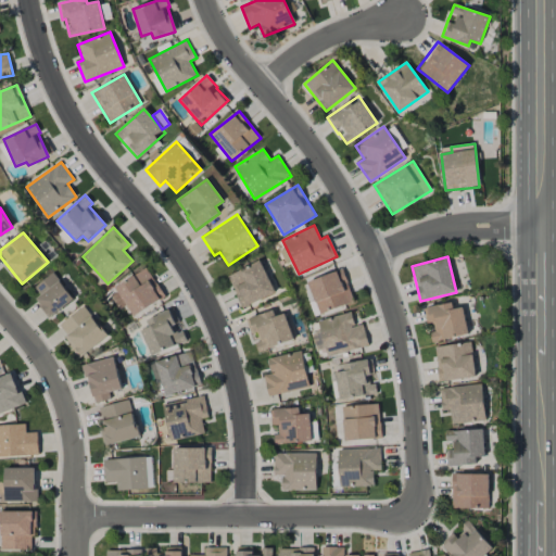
[(227,276),(242,308),(276,293),(261,261),(227,276)]
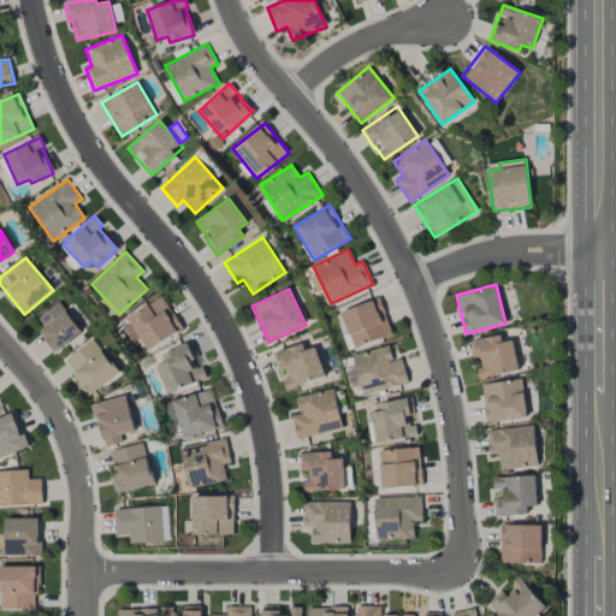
[(148,350),(183,329),(161,296),(128,318),(148,350)]
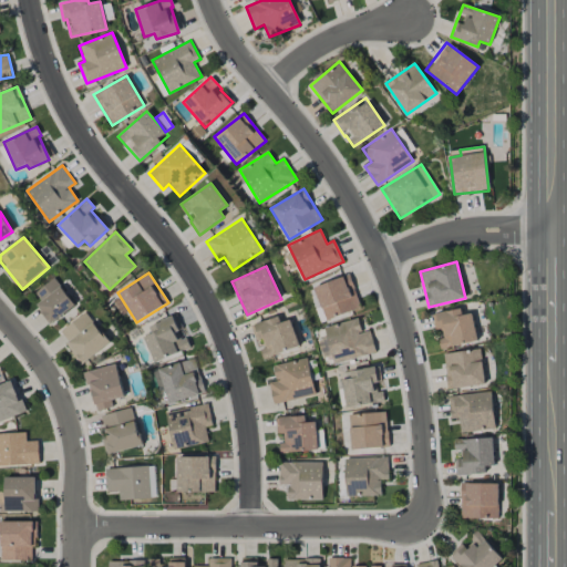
[(361,308),(349,275),(313,287),(326,321),(361,308)]
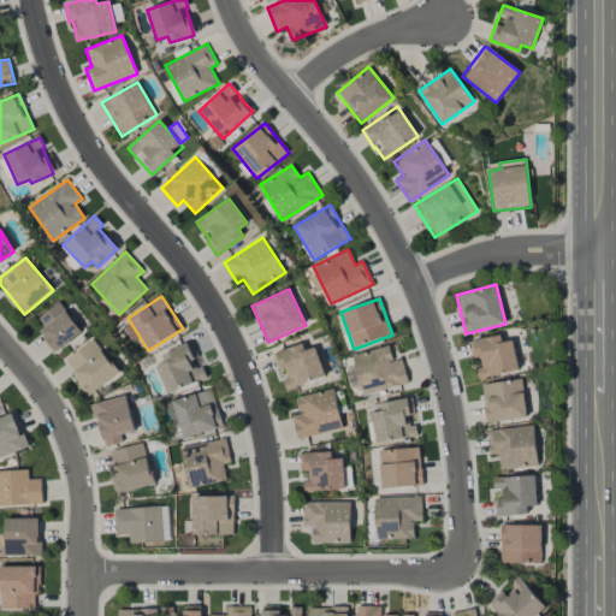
[(34,319),(55,351),(82,333),(60,302),(34,319)]
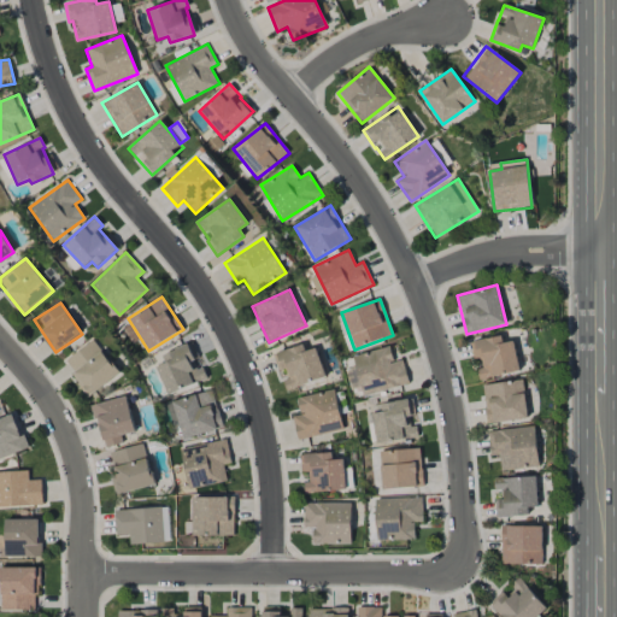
[(513,341),(503,344),(501,335),(471,341),(479,380),(519,371),(513,341)]
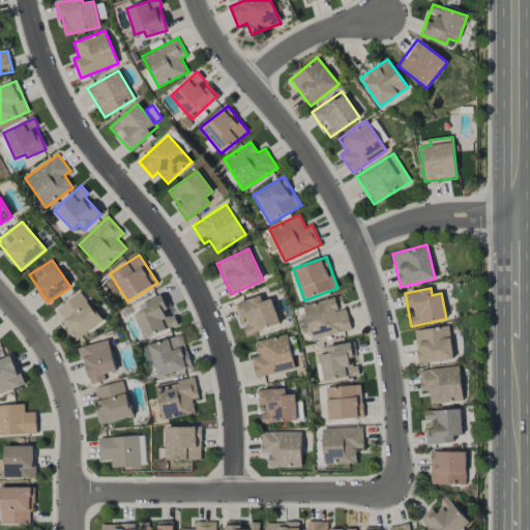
[(77,341),(102,320),(80,291),(54,311),(77,341)]
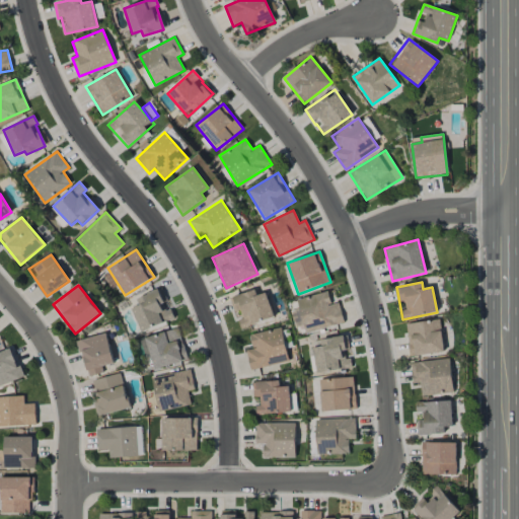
[(266,292),(256,295),(254,289),(229,298),(236,316),(241,329),(274,317),(266,292)]
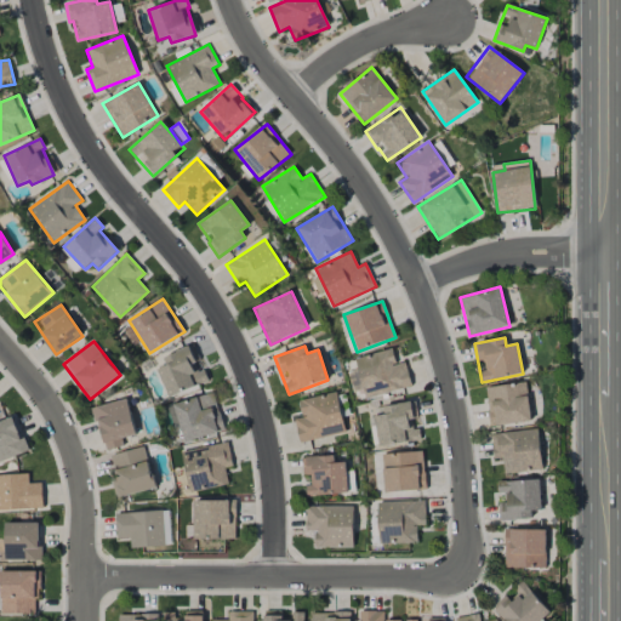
[(169,397),(209,381),(204,369),(198,370),(189,347),(163,357),(166,365),(158,368),(169,397)]
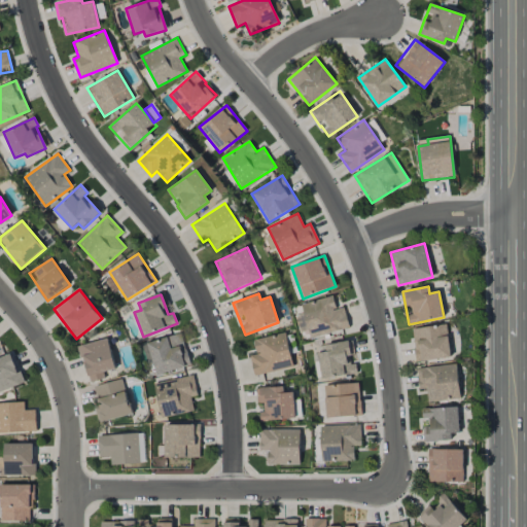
[(349,328),(344,307),(336,309),(332,295),(301,304),(304,314),(295,316),(299,332),(309,330),(310,338),(349,328)]
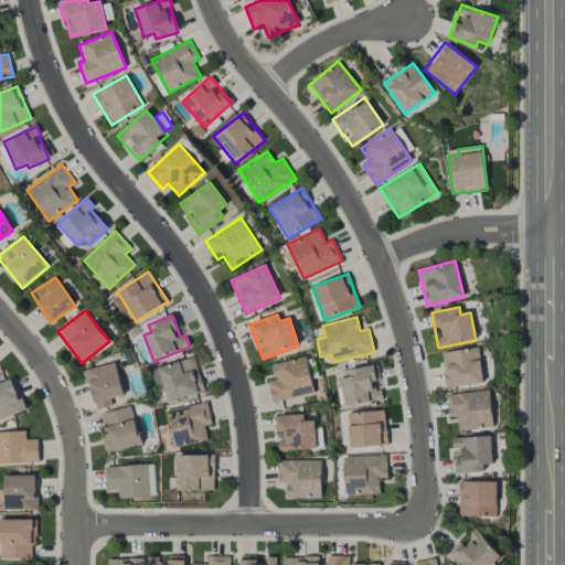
[(446,388),(483,383),(478,348),(441,352),(446,388)]
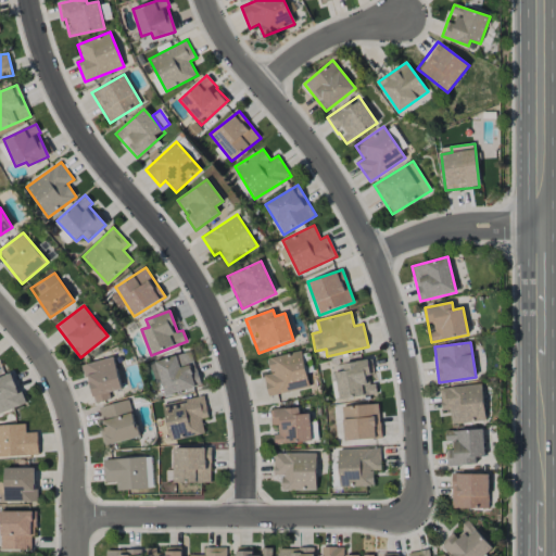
[(310,387),(300,351),(267,358),(270,374),(263,376),(268,396),(310,387)]
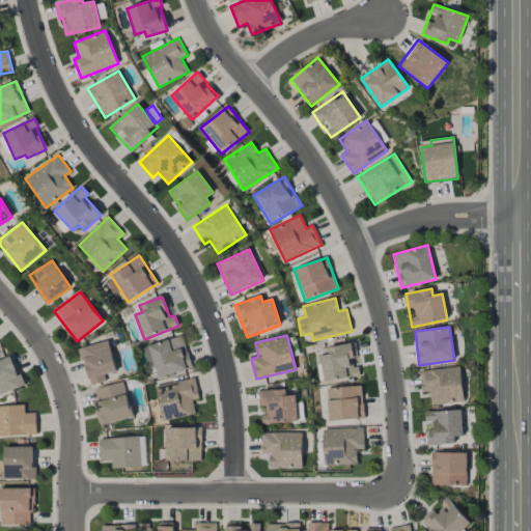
[(158,378),(192,368),(183,336),(149,344),(158,378)]
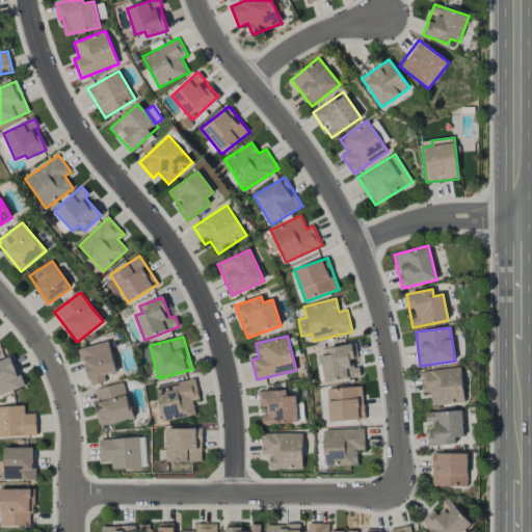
[(116,373),(109,341),(80,348),(88,387),(106,382),(105,375),(116,373)]
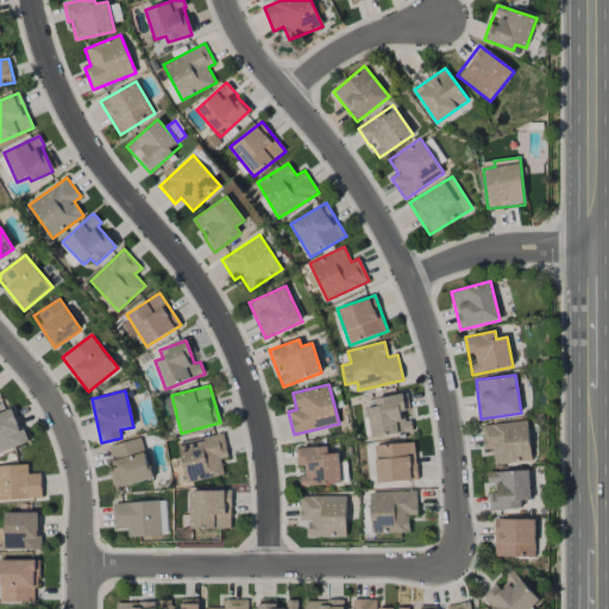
[(413,433),(410,415),(406,416),(403,395),(365,399),(370,438),(413,433)]
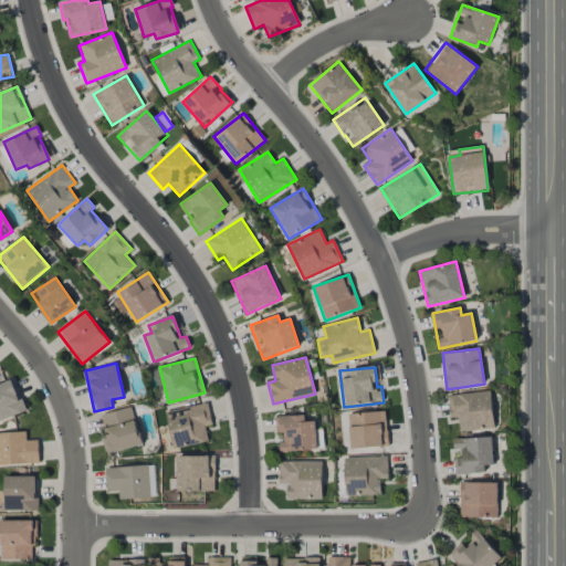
[(0,421),(25,411),(11,379),(0,384),(0,421)]
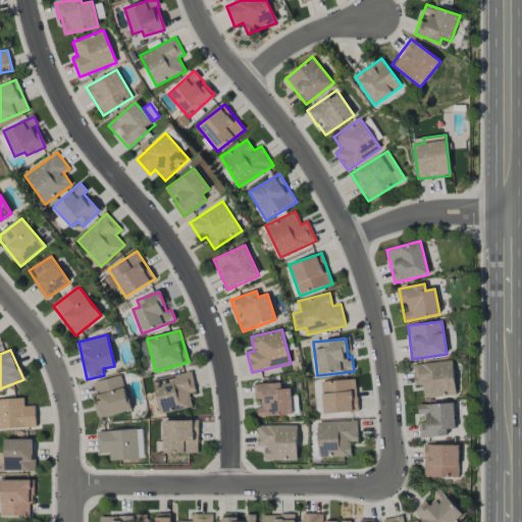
[(413,364),(415,385),(422,384),(423,398),(456,396),(453,361),(413,364)]
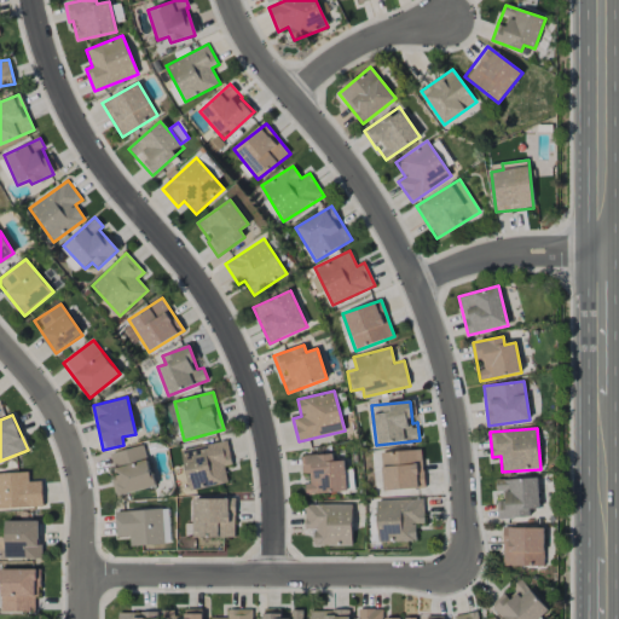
[(181,451),(190,491),(227,482),(224,466),(231,464),(227,441),(181,451)]
